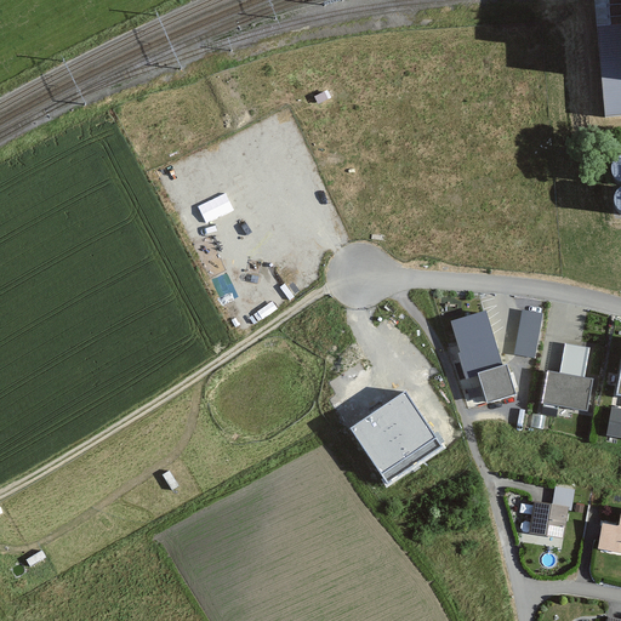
[(620,0),(597,0),(609,118),(620,115),(620,0)]
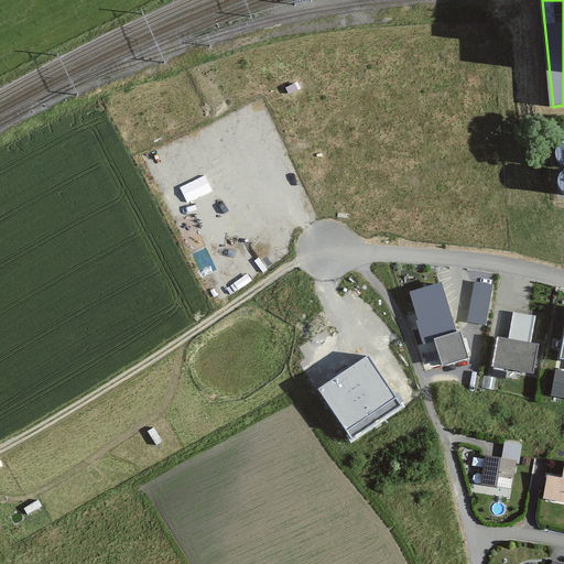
[(555,193),(563,191),(563,142),(548,144),(555,193)]
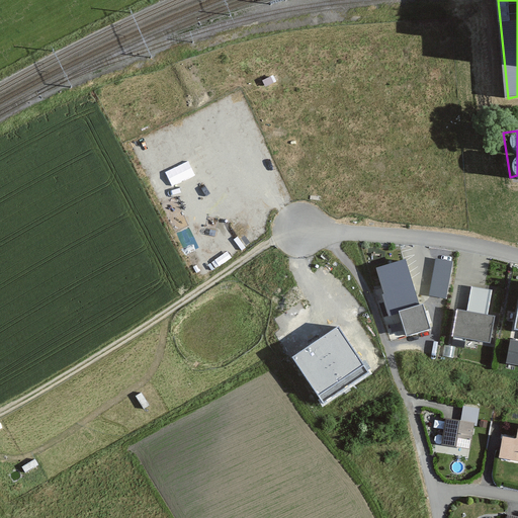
[(231,227),(242,247),(252,241),(242,222),(231,227)]
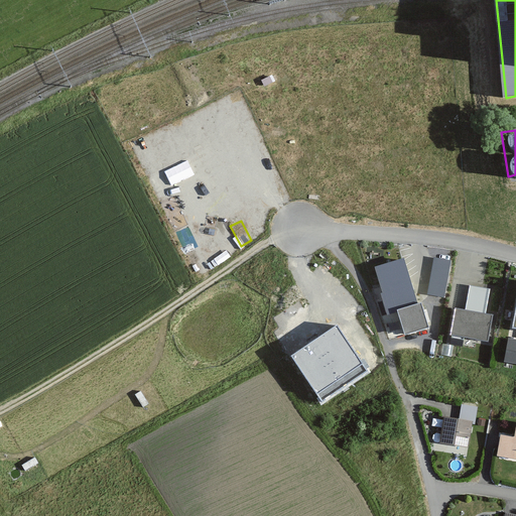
[(211,269),(228,257),(222,248),(205,260),(211,269)]
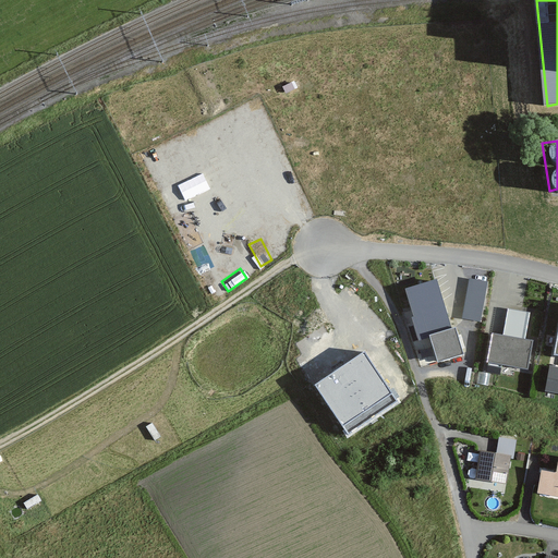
[(450,327),(436,278),(405,288),(420,335),(432,331),(439,356),(462,350),(455,326),(450,327)]
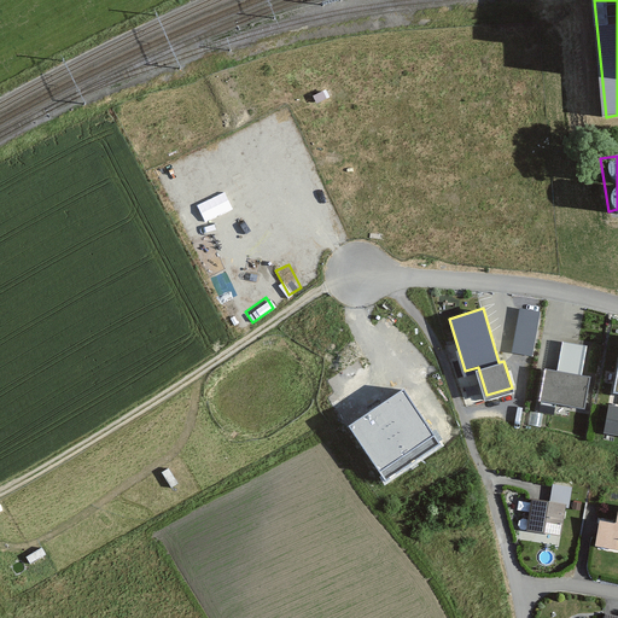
[(540,312),(522,308),(513,350),(531,354),(540,312)]
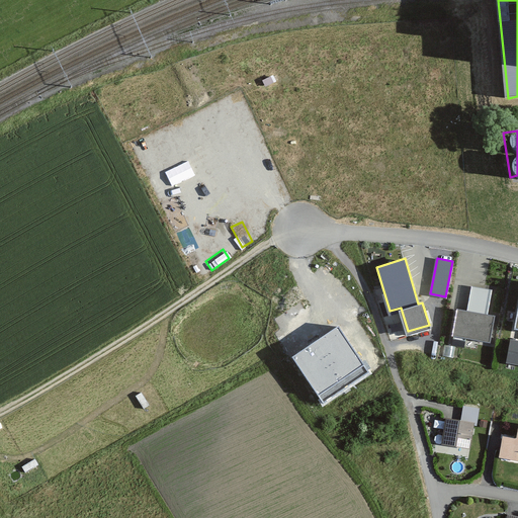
[(281,320),(304,306),(299,300),(278,315),(281,320)]
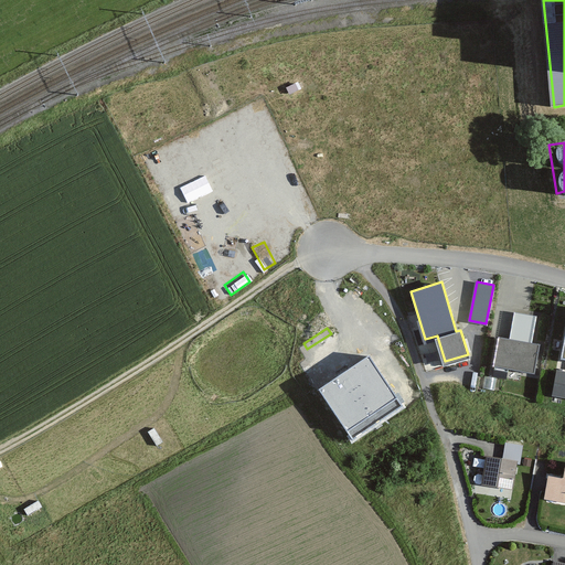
[(539,343),(500,337),(496,362),(533,369),(539,343)]
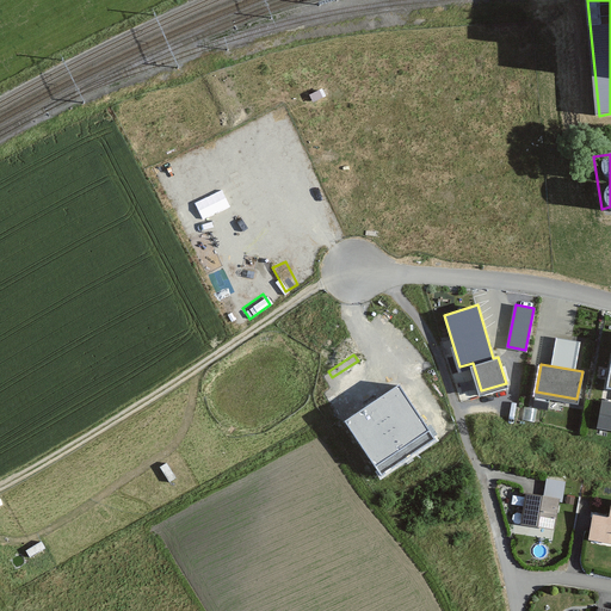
[(454,371),(463,397),(474,394),(466,368),(454,371)]
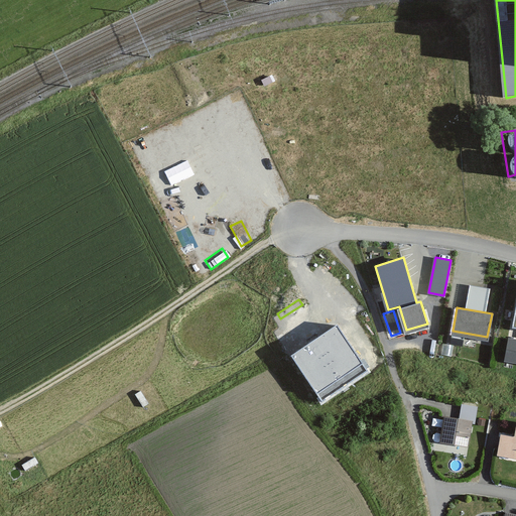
[(336,325),(289,356),(323,403),(368,371),(336,325)]
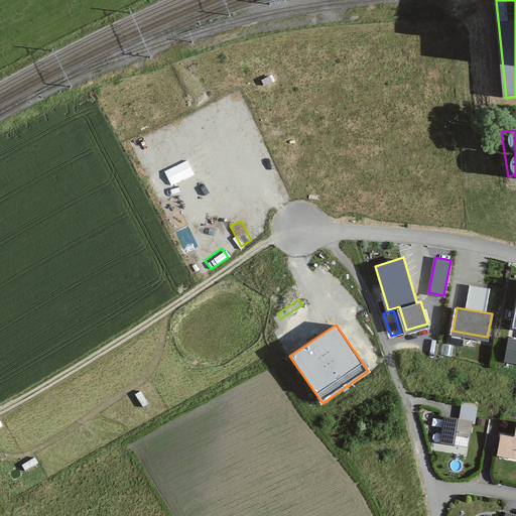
[(515,338),(509,337),(505,359),(515,360),(515,338)]
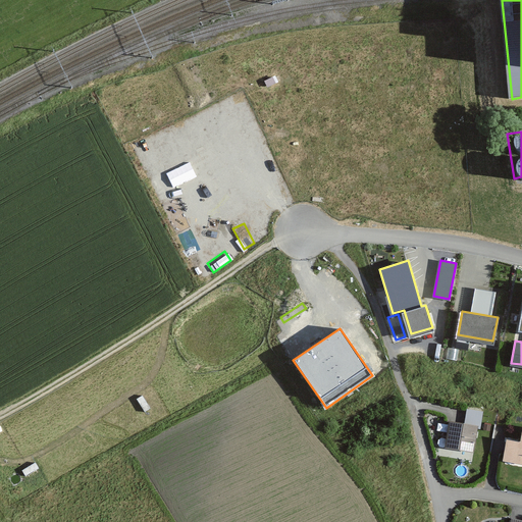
[(478,426),(449,421),(445,448),(473,453),(478,426)]
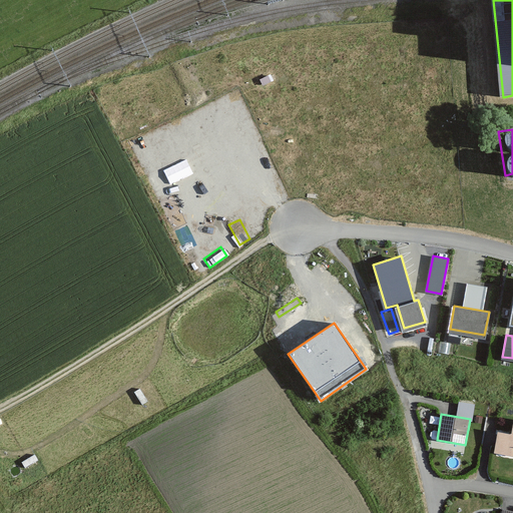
[(512,428),(512,433),(497,431),(493,453),(512,456),(512,428)]
